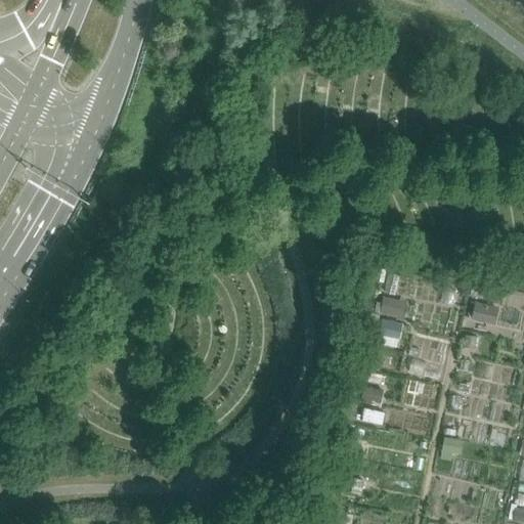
[(383,297),(379,312),(398,316),(401,300),(383,297)]
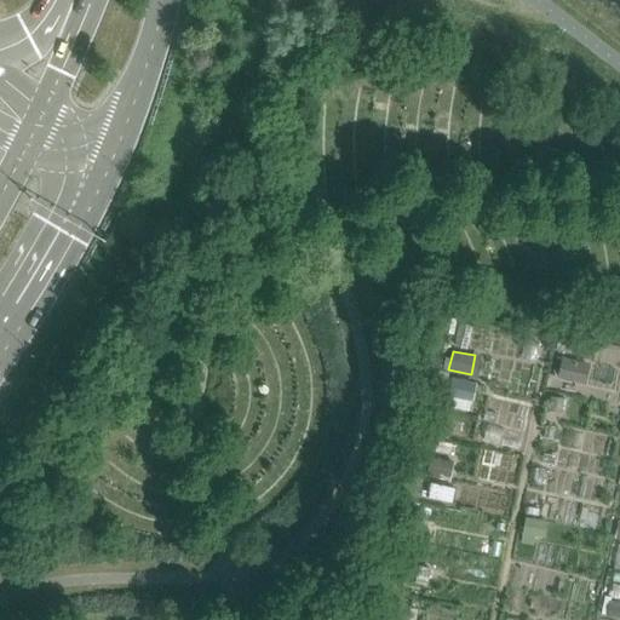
[(562,357),(558,375),(568,378),(568,375),(575,377),(575,379),(585,382),(590,363),(562,357)]
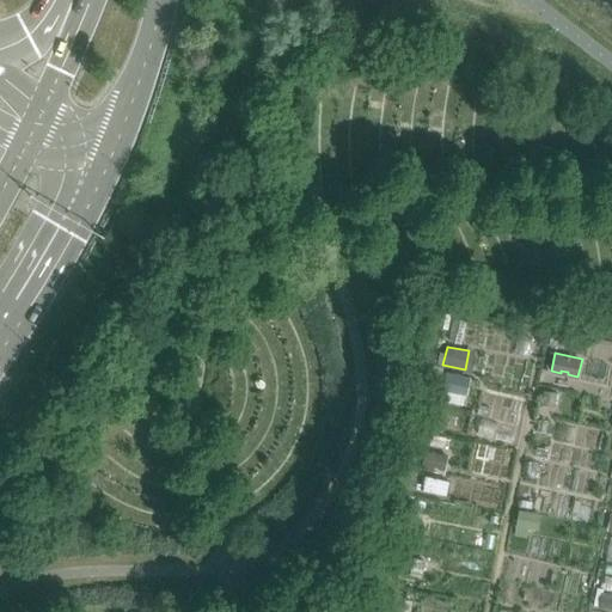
[(445,372),(441,390),(444,390),(463,395),(465,395),(469,377),(445,372)]
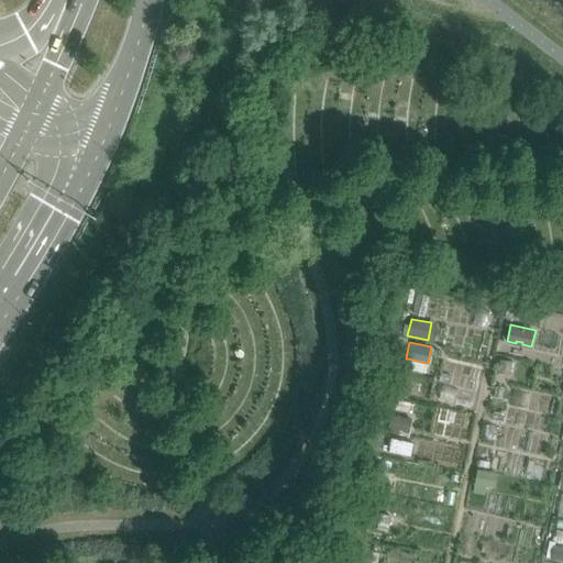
[(500,361),(498,372),(510,374),(512,363),(500,361)]
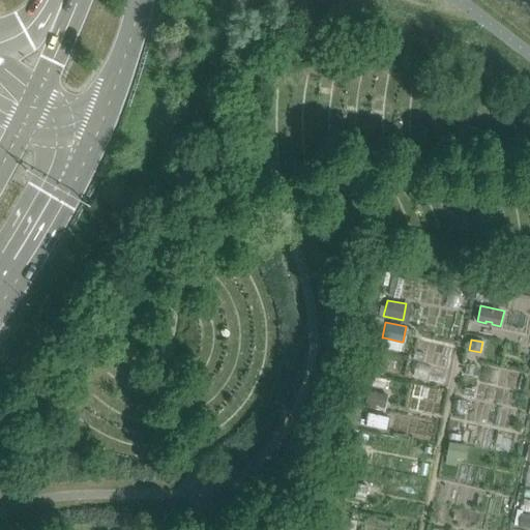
[(367,390),(364,406),(381,409),(384,393),(367,390)]
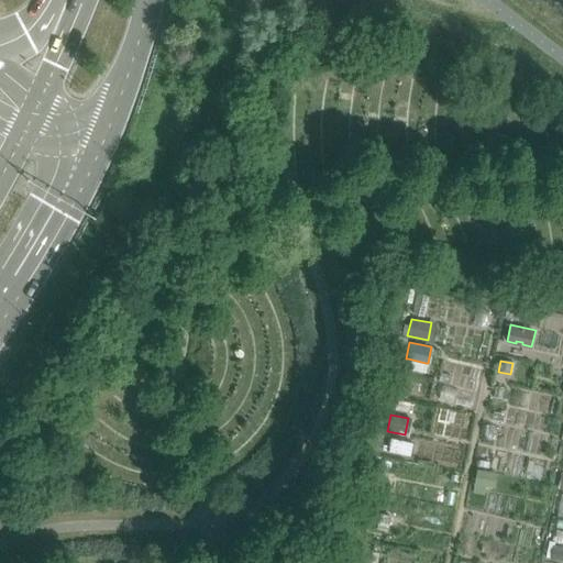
[(385,438),(383,452),(397,455),(400,440),(385,438)]
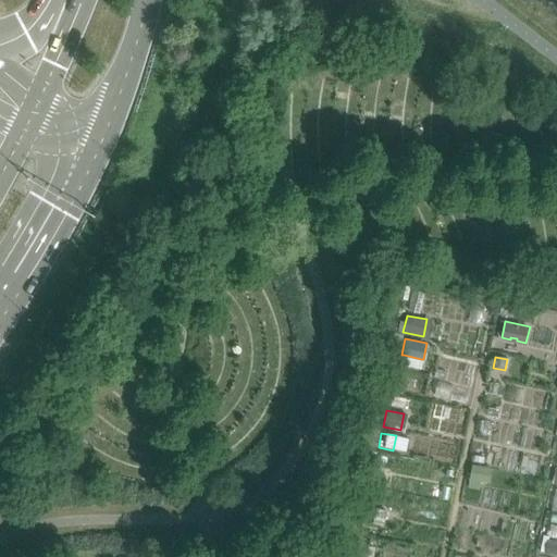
[(386,458),(384,469),(392,470),(394,460),(386,458)]
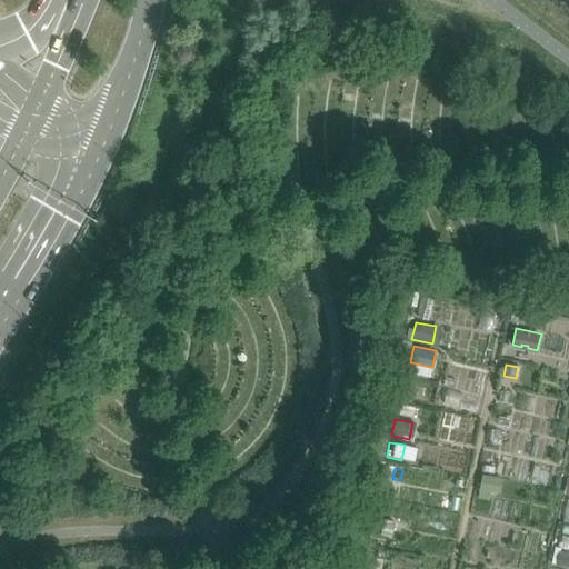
[(483,475),(479,498),(489,500),(491,492),(493,477),(483,475)]
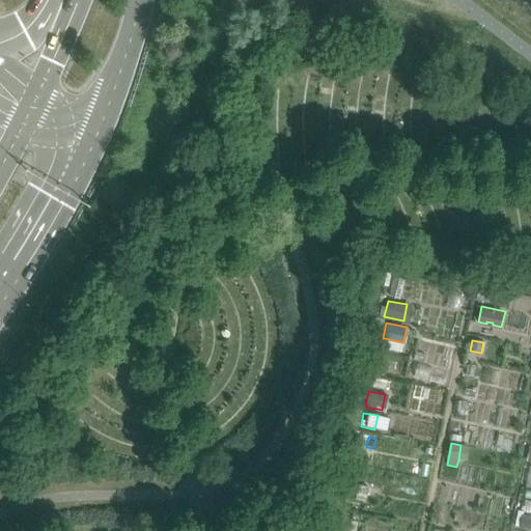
[(355,449),(352,463),(363,465),(366,451),(355,449)]
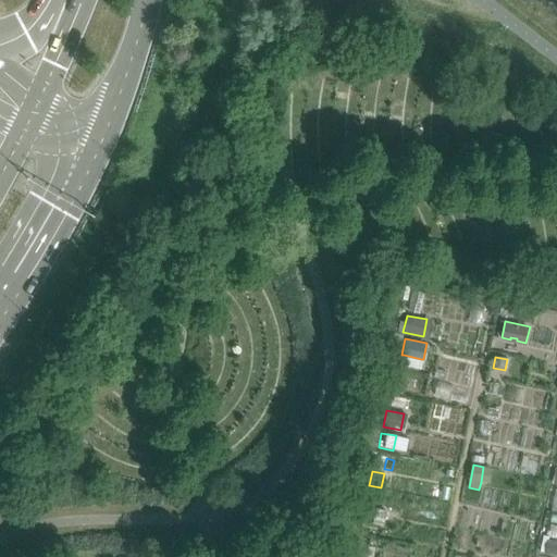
[(368,507),(364,521),(383,525),(386,510),(368,507)]
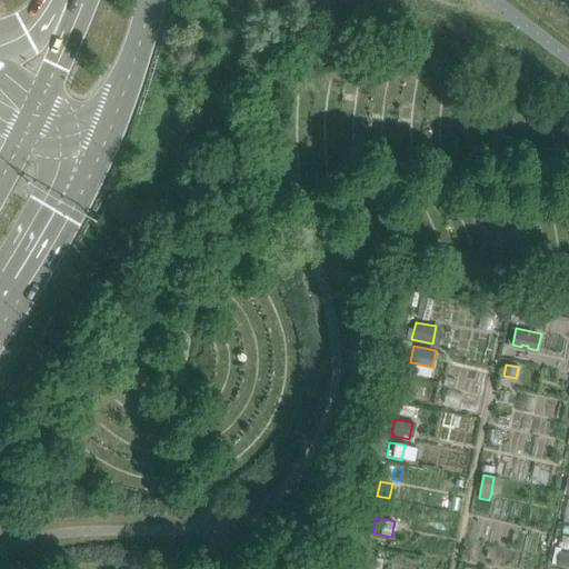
[(556,547),(552,563),(557,565),(557,566),(568,568),(568,553),(560,552),(561,549),(556,547)]
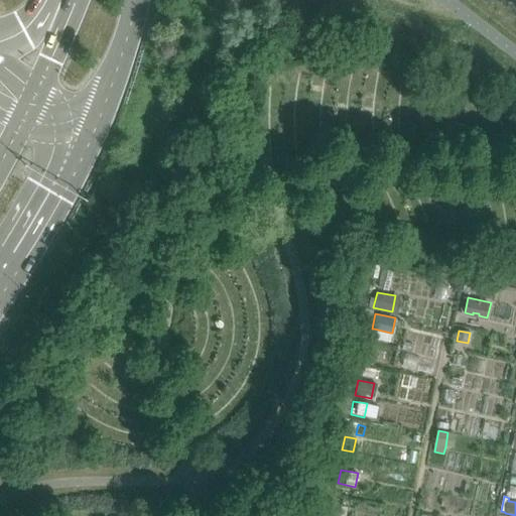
[(336,505),(334,515),(345,515),(348,508),(336,505)]
